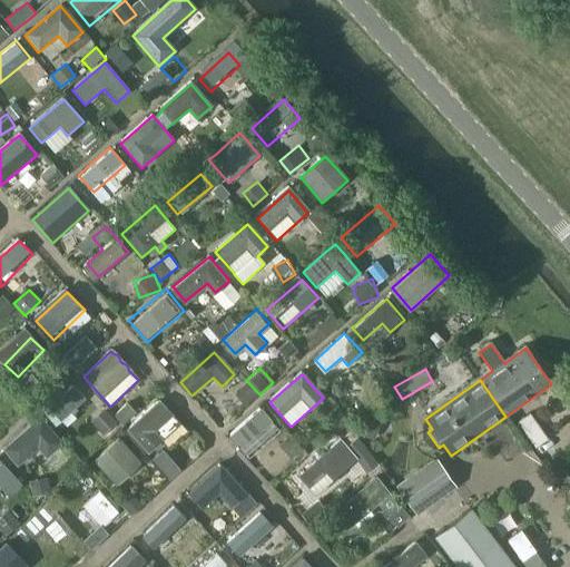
[(48,412),(68,433),(96,407),(77,385),(48,412)]
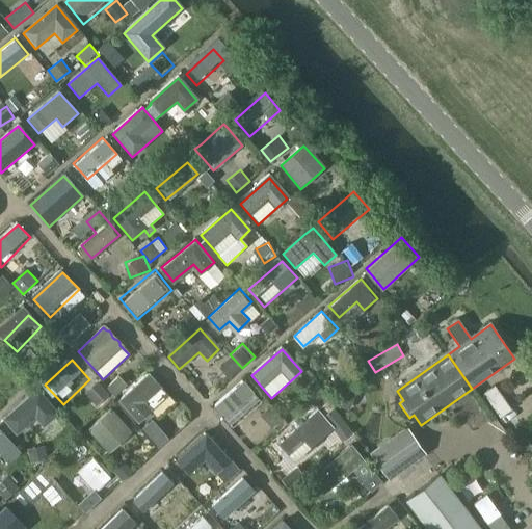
[(149,376),(120,402),(138,423),(152,411),(167,396),(149,376)]
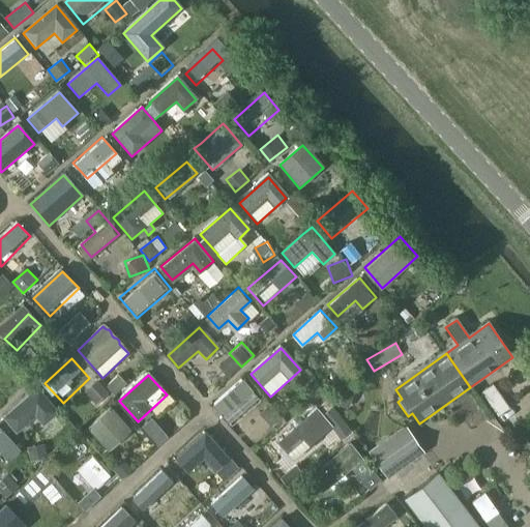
[(98,381),(86,391),(96,404),(109,393),(98,381)]
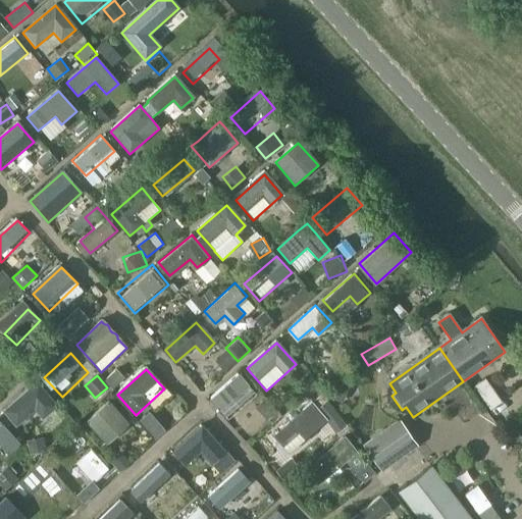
[(211,402),(230,421),(257,396),(239,376),(211,402)]
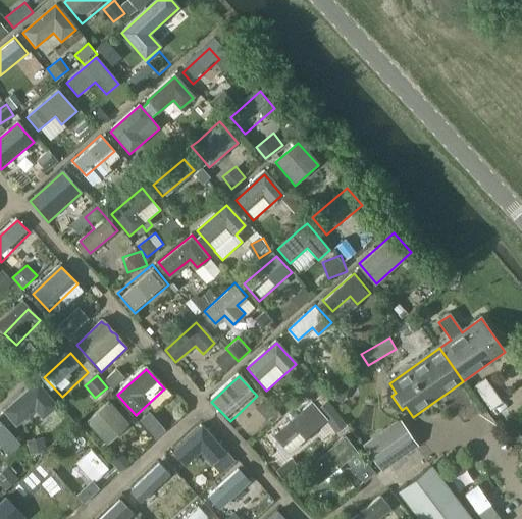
[(487,377),(474,385),(490,411),(503,403),(487,377)]
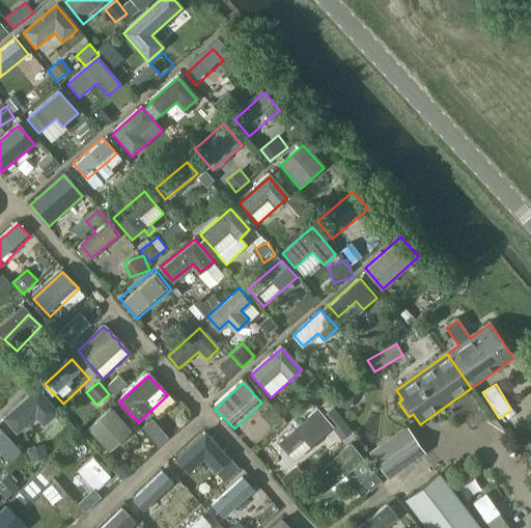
[(38,385),(4,415),(18,432),(36,415),(44,423),(59,410),(38,385)]
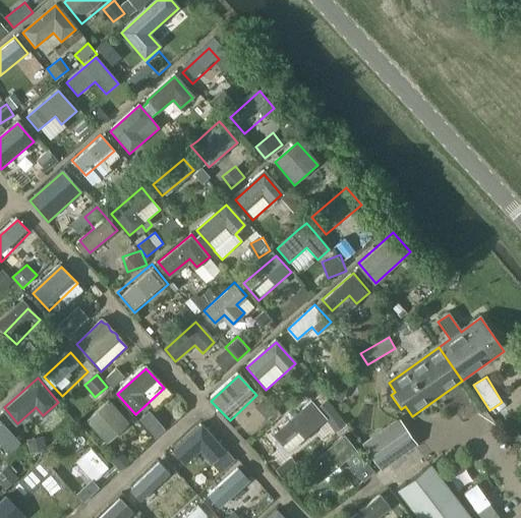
[(108,402),(85,421),(106,444),(128,424),(108,402)]
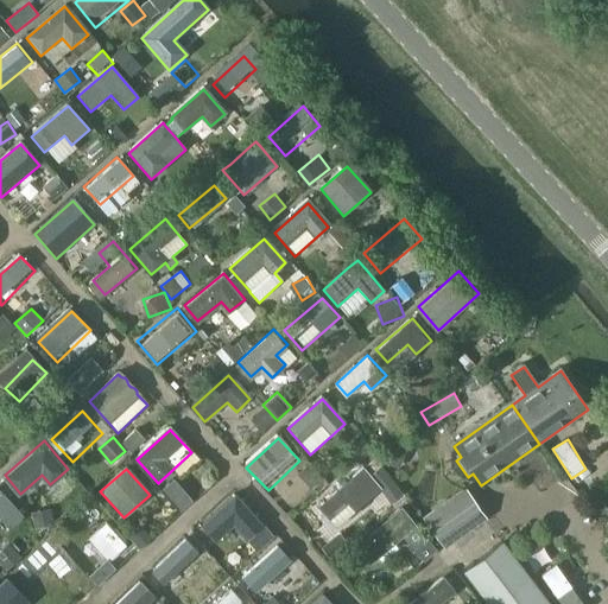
[(0,491),(0,520),(10,531),(24,517),(0,491)]
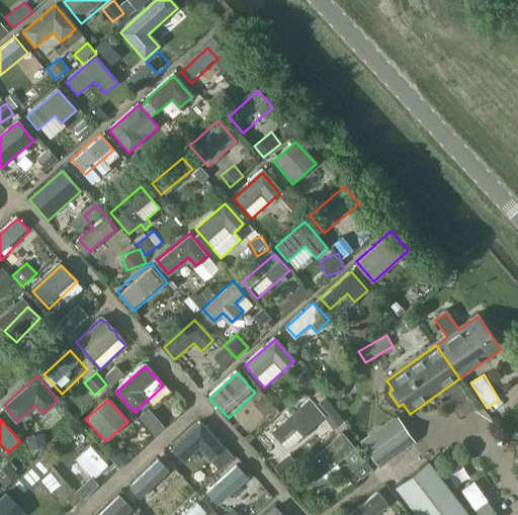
[(168,452),(182,466),(213,437),(200,422),(168,452)]
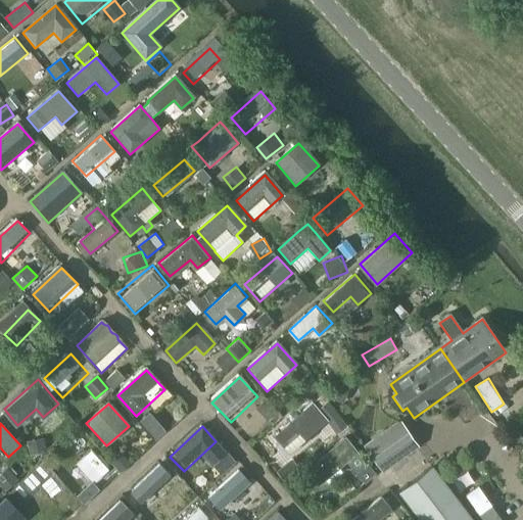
[(391,433),(367,450),(381,471),(414,446),(399,427),(393,431),(391,433)]
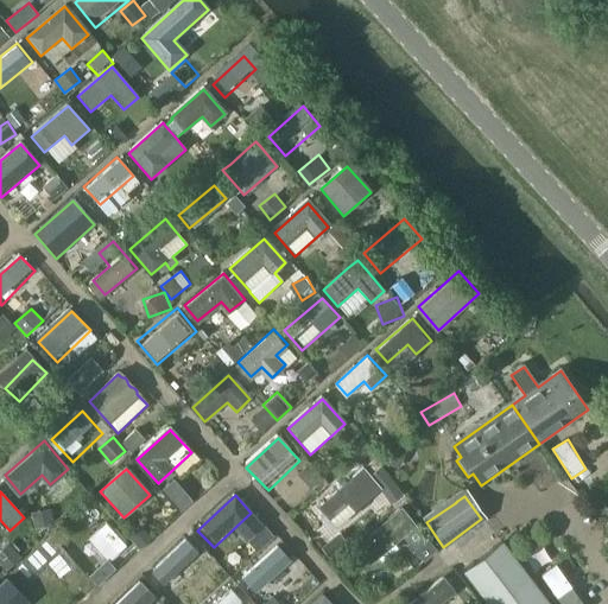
[(324,532),(339,547),(368,520),(354,504),(324,532)]
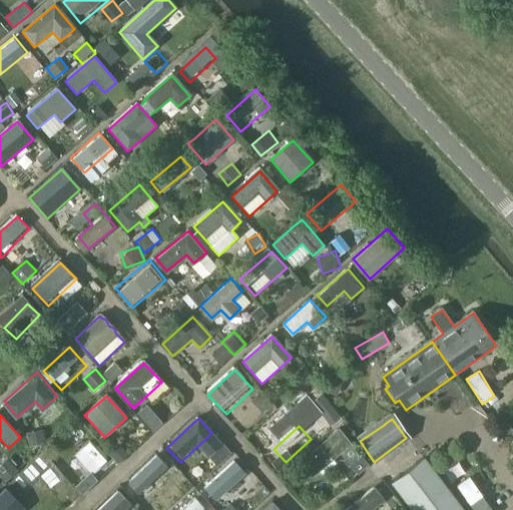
[(341,426),(300,461),(309,472),(333,452),(338,457),(355,443),(341,426)]
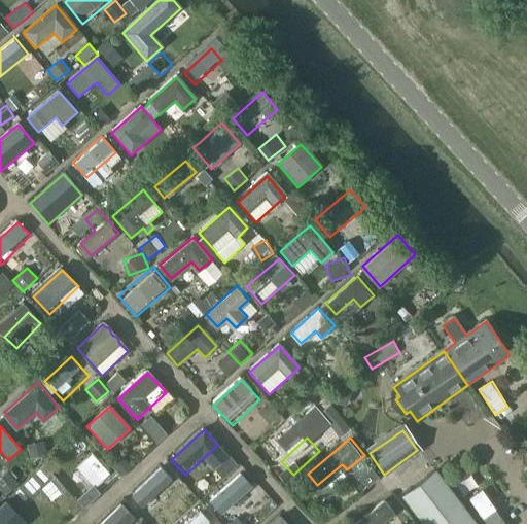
[(57,464),(66,475),(93,451),(82,441),(57,464)]
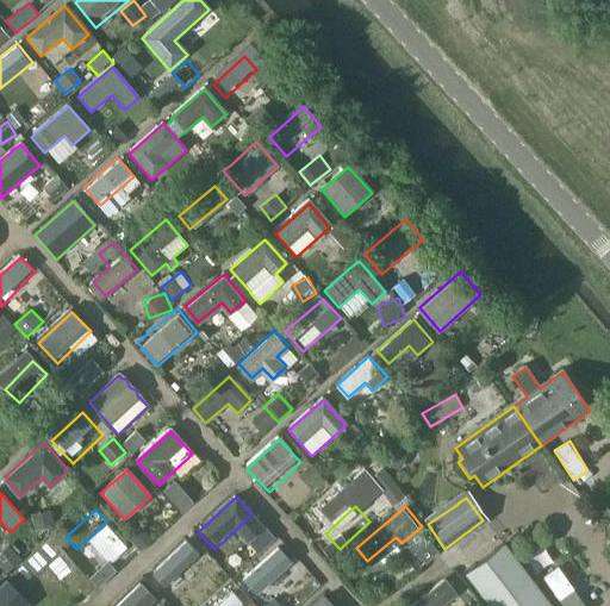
[(109,524),(89,539),(112,566),(131,550),(109,524)]
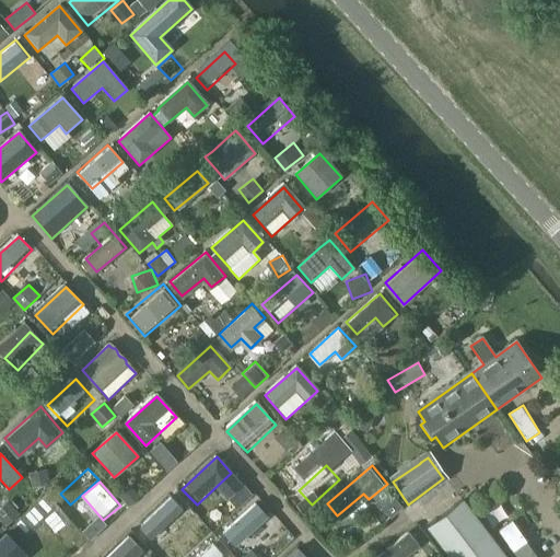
[(175,492),(146,519),(158,533),(176,517),(184,525),(195,515),(175,492)]
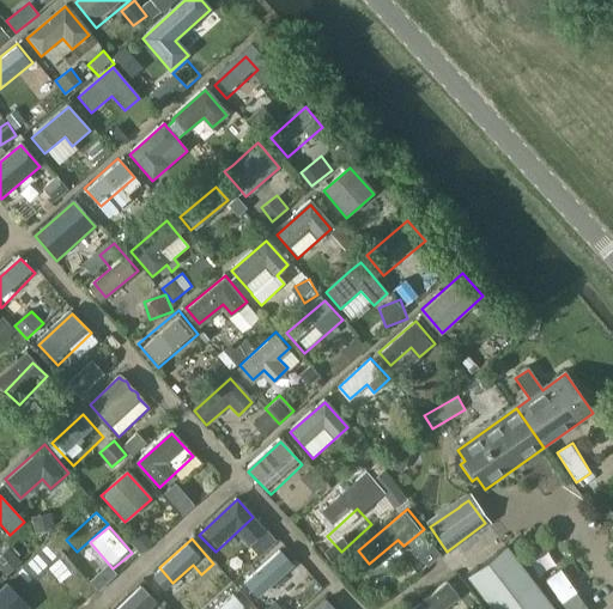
[(54,573),(71,558),(55,541),(18,573),(29,585),(43,572),(54,573)]
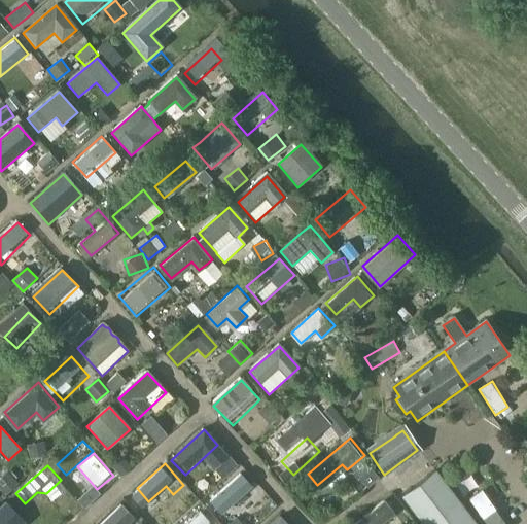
[(242,469),(211,498),(220,508),(221,507),(229,515),(239,504),(233,497),(251,480),(242,469)]
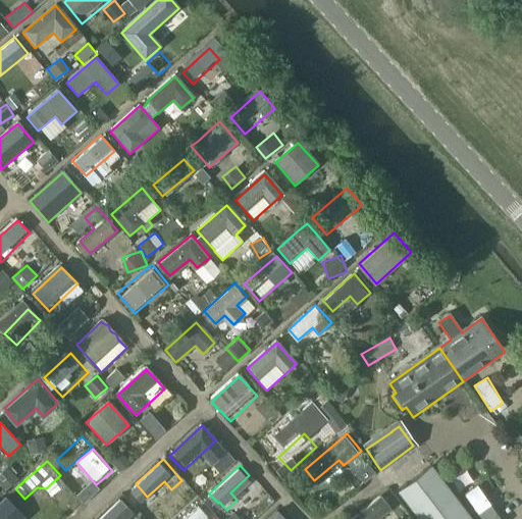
[(400,492),(421,518),(474,518),(433,466),(400,492)]
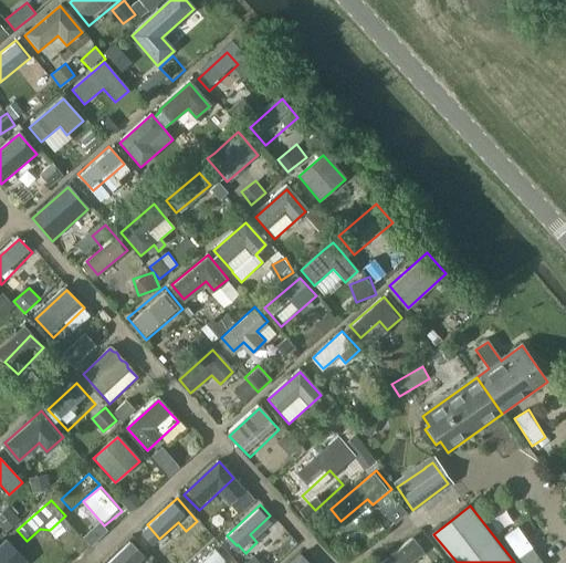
[(0,527),(13,528),(14,512),(0,510),(0,527)]
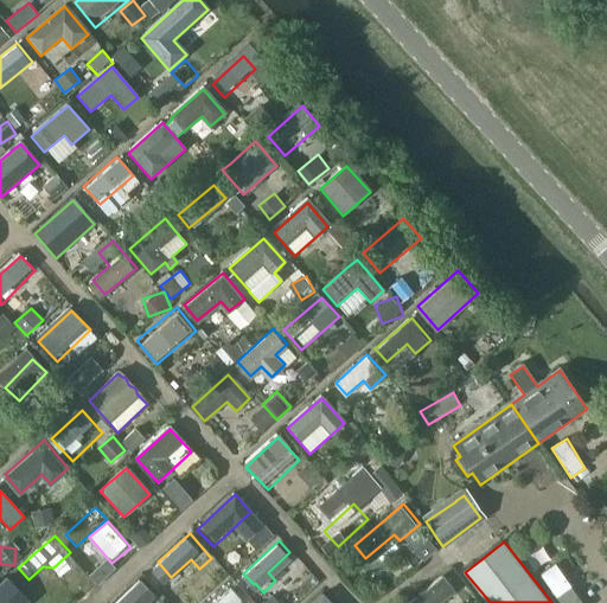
[(89,573),(97,583),(117,569),(109,558),(89,573)]
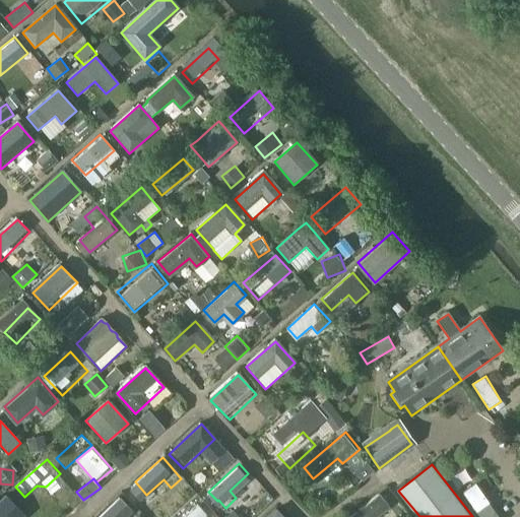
[(68,516),(83,504),(73,491),(56,504),(66,516),(68,516)]
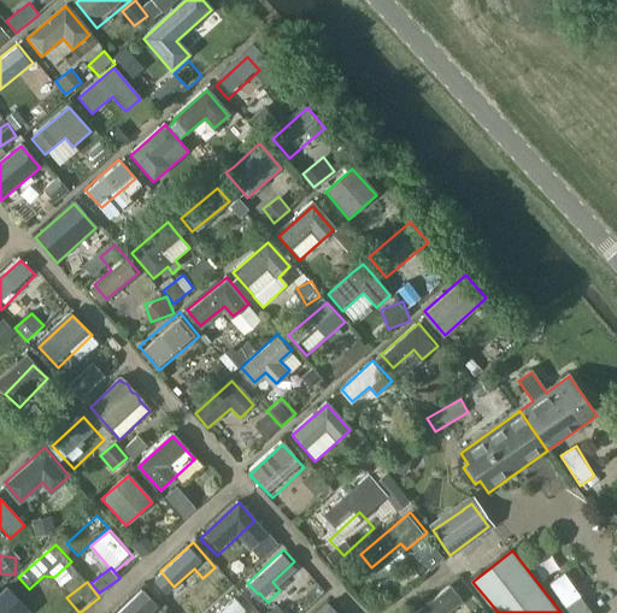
[(588,612),(568,582),(556,590),(571,612),(588,612)]
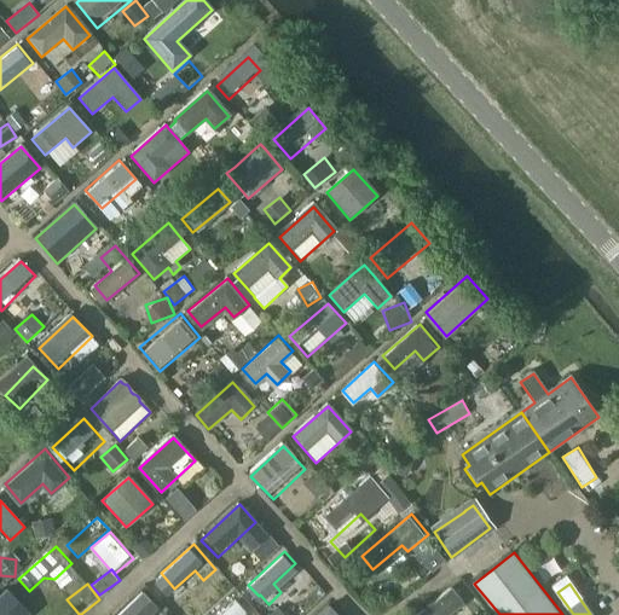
[(456,614),(464,607),(451,592),(426,614),(456,614)]
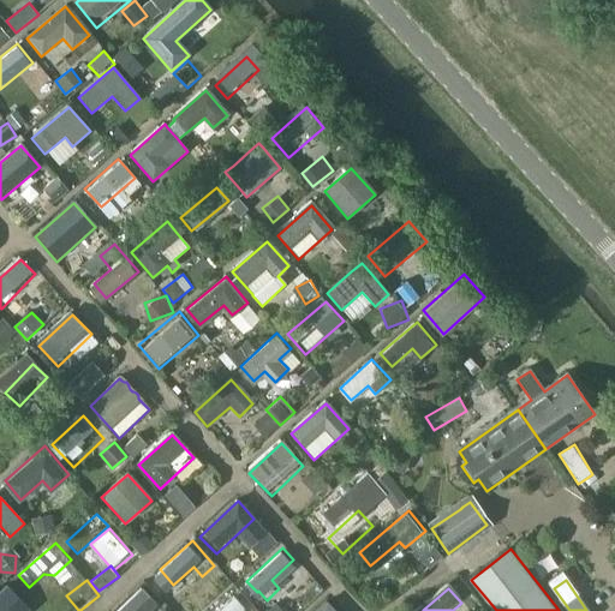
[(0,599),(0,610),(12,610),(21,604),(10,591),(0,599)]
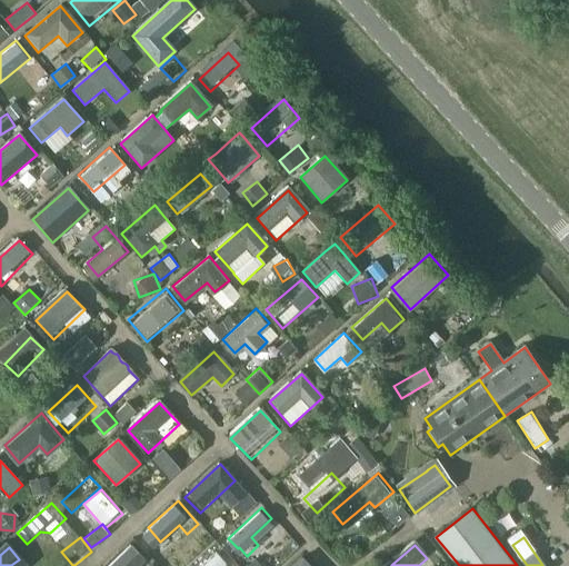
[(226,565),(217,556),(207,565),(226,565)]
